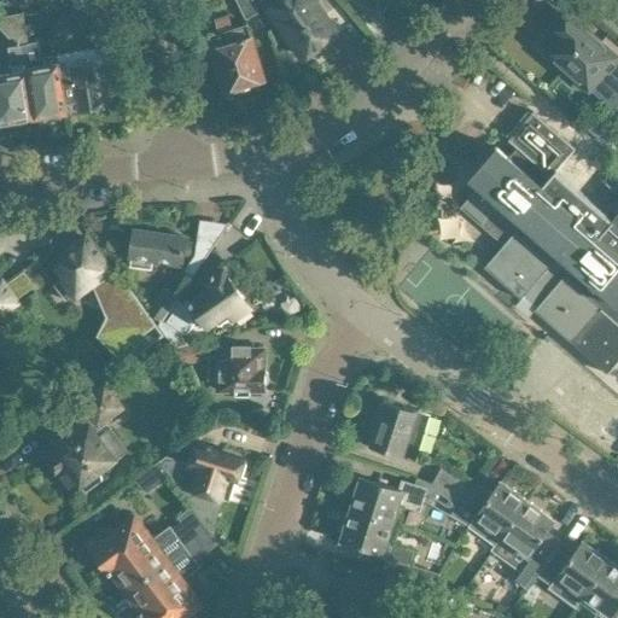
[(238,0),(246,17),(258,11),(252,0),(238,0)]
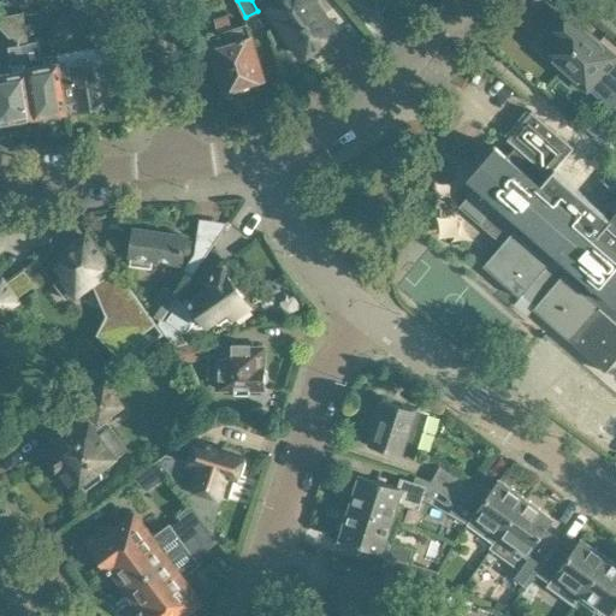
[(262,0),(270,9),(280,24),(279,29),(284,37),(290,37),(303,57),(309,52),(315,53),(323,47),(325,42),(336,33),(313,0),(262,0)]
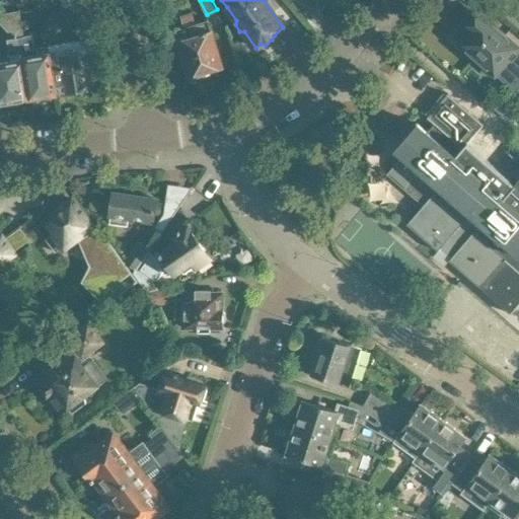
[(306,0),(318,10),(327,0),(306,0)]
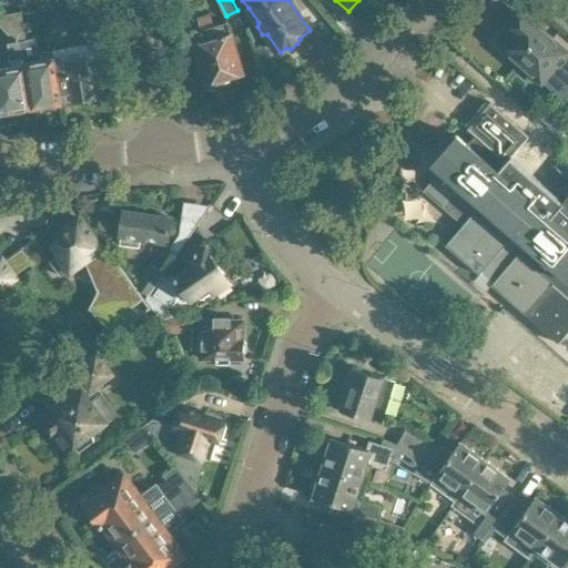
[(90,20),(83,6),(49,22),(51,38),(90,20)]
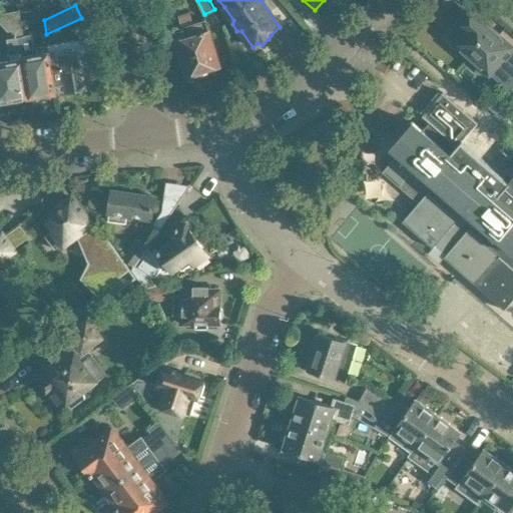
[(19,38),(24,37),(19,10),(0,13),(0,21),(8,30),(12,29),(14,38),(19,37),(19,38)]
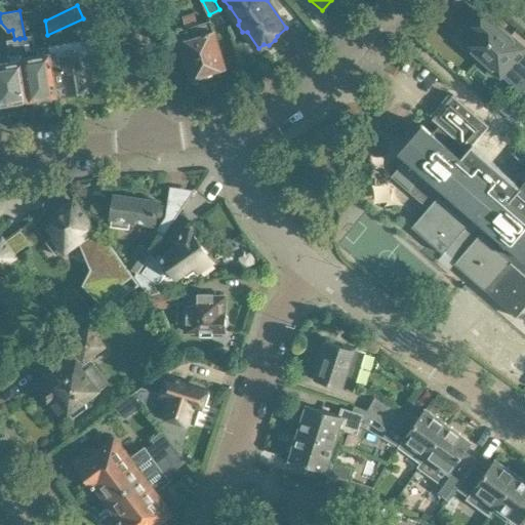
[(476,32),(465,45),(509,83),(521,70),(523,71),(524,68),(524,50),(481,12),(469,26),(476,32)]
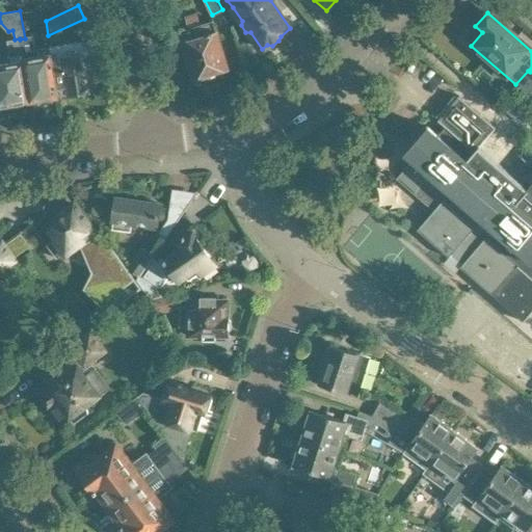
[(189,27),(180,30),(184,44),(182,48),(184,56),(188,58),(194,78),(202,76),(203,79),(217,75),(216,72),(228,68),(217,32),(215,32),(212,21),(200,24),(196,14),(186,16),(189,27)]
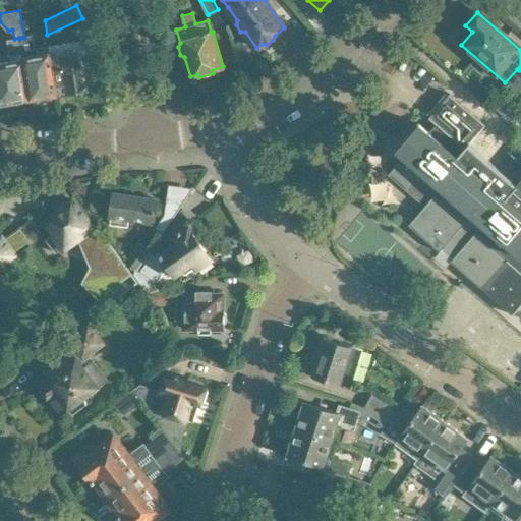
[(57,94),(52,60),(50,47),(37,49),(35,36),(24,38),(19,39),(30,99),(39,98),(43,101),(52,100),(55,95),(57,95),(57,94)]
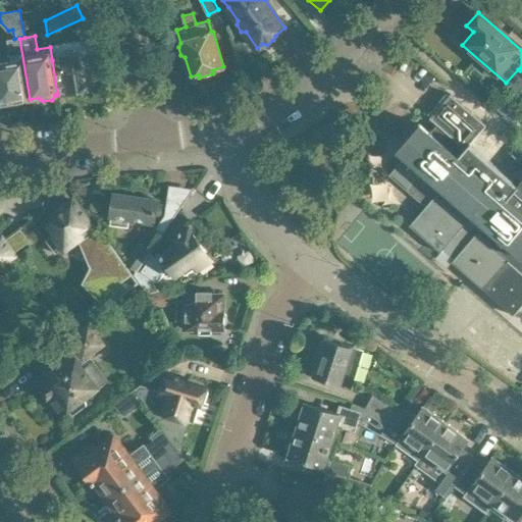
[(19,38),(14,39),(8,40),(10,55),(8,55),(9,62),(0,63),(0,103),(10,101),(11,103),(30,99),(19,39),(19,38)]
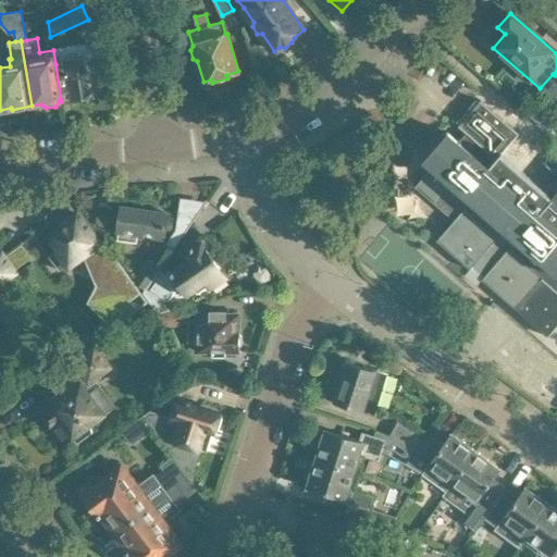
[(67,61),(56,64),(61,100),(72,98),(72,99),(94,96),(93,90),(95,90),(94,78),(90,78),(87,58),(102,56),(100,41),(65,48),(67,60),(67,61)]
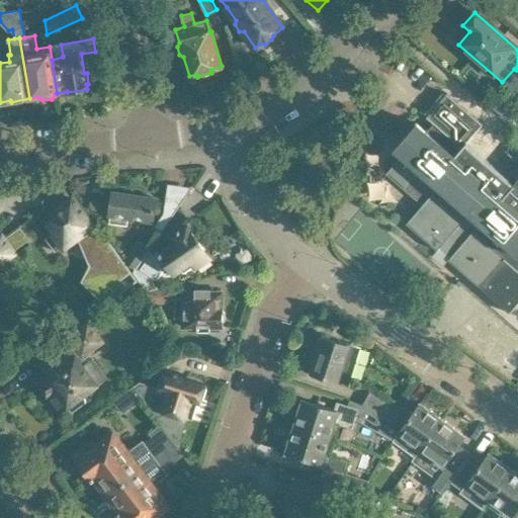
[(246,49),(237,56),(245,66),(253,59),(246,49)]
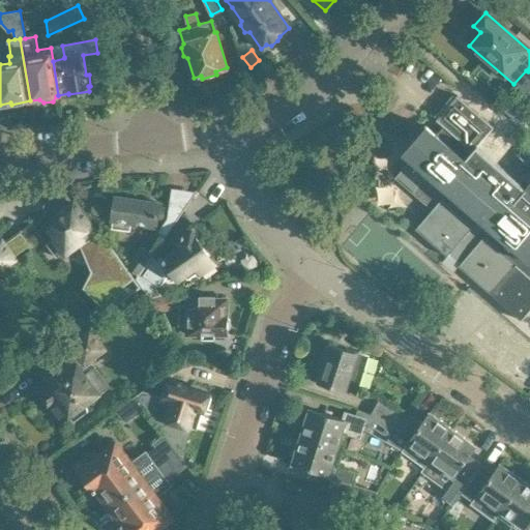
[(436,135),(425,125),(403,152),(411,159),(394,178),(432,210),(415,229),(446,257),(449,254),(461,263),(458,266),(522,321),(529,311),(529,182),(526,187),(525,187),(477,146),(476,145),(492,127),(493,128),(494,127),(457,95),(455,96),(457,96),(437,119),(436,120),(443,126),(436,135)]
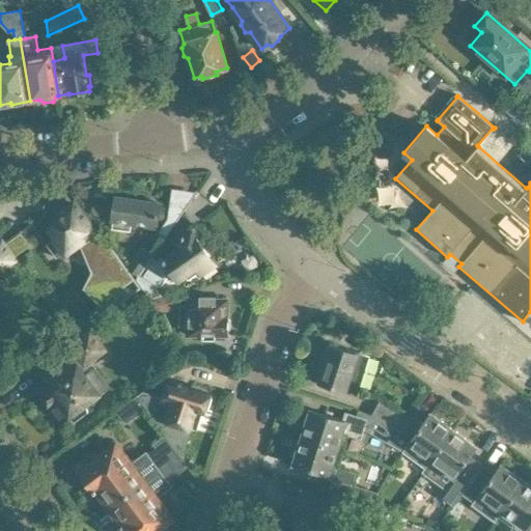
[(510,95),(500,106),(520,122),(529,111),(510,95)]
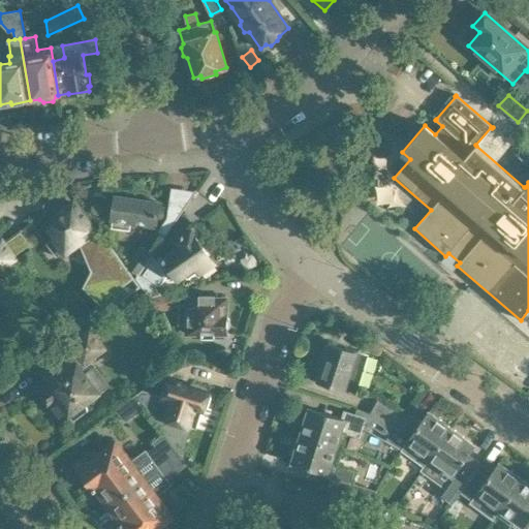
[(174,193),(192,195),(194,172),(176,170),(174,193)]
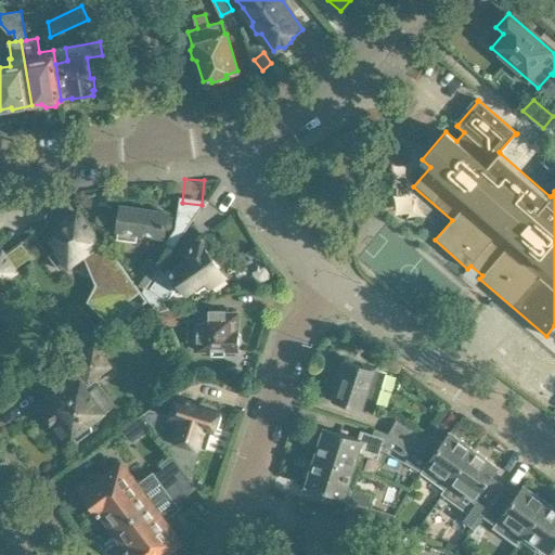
[(117,228),(117,230),(120,230),(119,242),(137,244),(138,233),(142,233),(142,232),(153,233),(153,235),(164,236),(165,228),(170,228),(172,218),(166,218),(167,213),(120,206),(119,216),(115,218),(114,226),(117,228)]
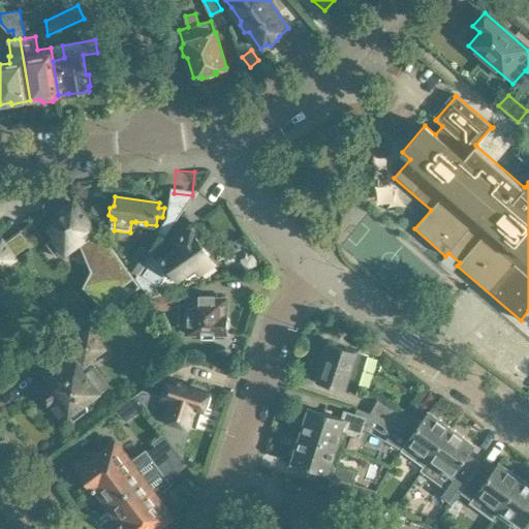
[(55,217),(45,224),(55,237),(47,243),(57,256),(63,252),(66,256),(81,245),(107,282),(94,292),(107,311),(141,287),(99,231),(96,235),(73,204),(64,211),(63,210),(54,216),(55,217)]
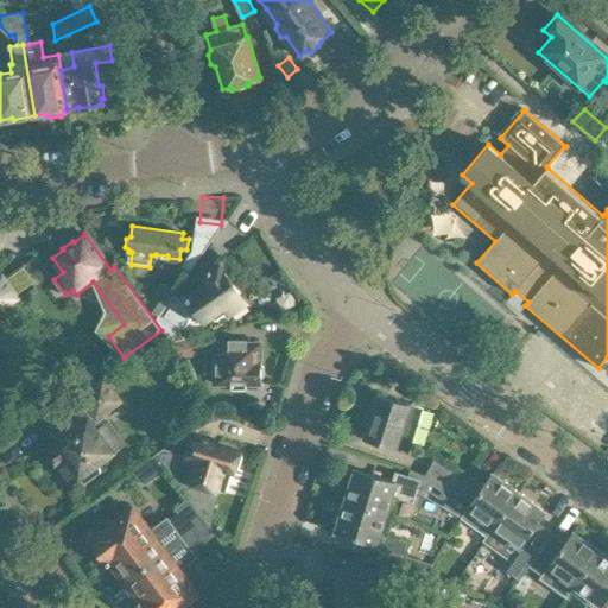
[(209,242),(194,240),(192,252),(200,257),(209,242)]
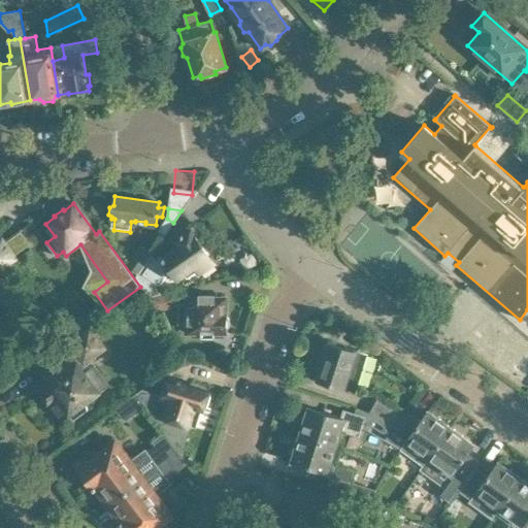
[(194,226),(193,227),(176,238),(179,244),(163,257),(160,255),(159,256),(158,257),(158,258),(157,259),(155,257),(152,255),(137,273),(135,276),(151,299),(163,296),(156,286),(157,284),(158,284),(159,284),(160,283),(166,274),(166,273),(166,272),(170,269),(177,281),(186,275),(186,276),(198,268),(202,274),(216,264),(197,238),(200,236),(201,235),(201,234),(202,233),(202,232),(202,231),(201,230),(201,229),(200,228),(199,227),(198,226),(197,226),(196,226),(195,226),(194,226)]
